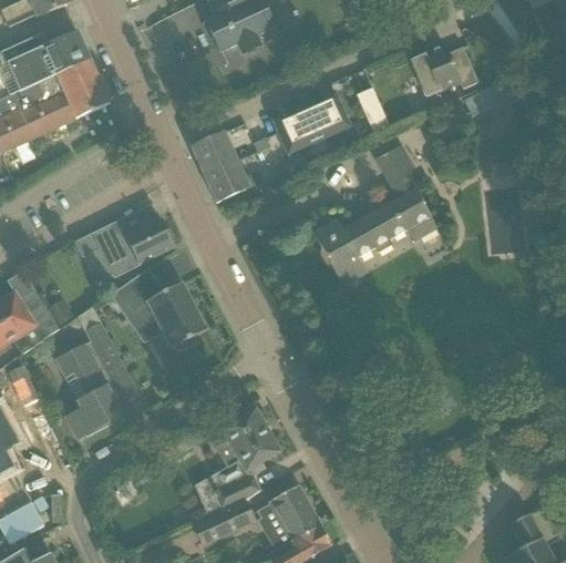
[(20,0),(1,9),(8,26),(18,22),(35,13),(37,17),(51,10),(72,0),(20,0)]
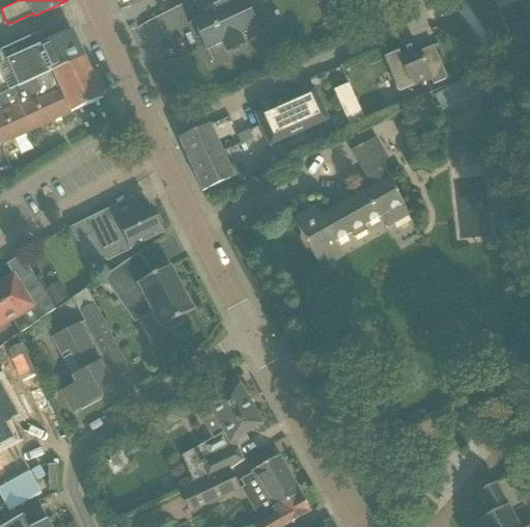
[(194,0),(200,14),(194,17),(197,24),(204,39),(207,47),(222,40),(226,51),(246,43),(241,31),(256,24),(246,2),(251,0),(194,0)]
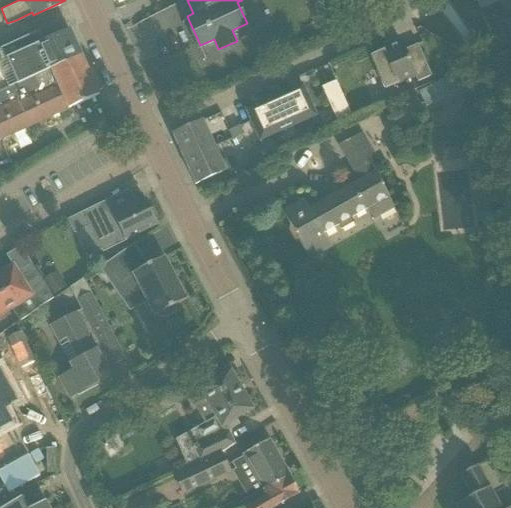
[(510,16),(503,0),(501,0),(480,10),(496,46),(510,39),(510,16)]
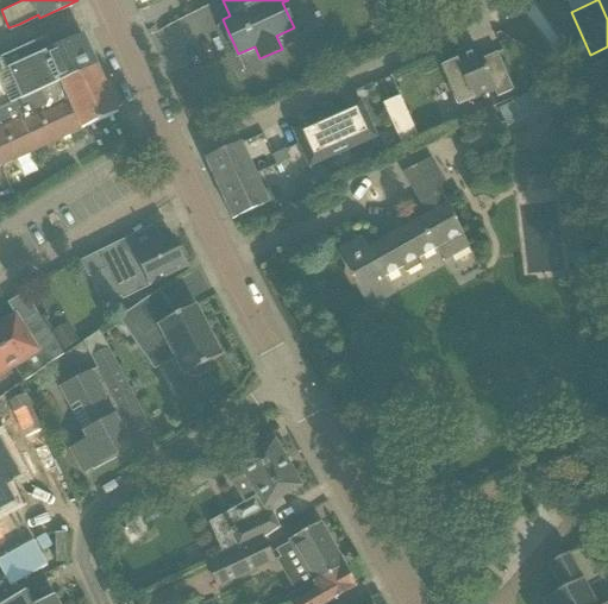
[(42,35),(0,54),(0,106),(61,79),(98,62),(85,31),(63,41),(48,48),(42,35)]
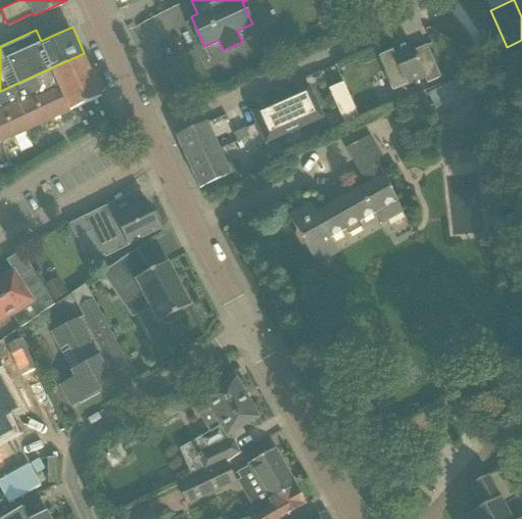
[(378,54),(393,89),(424,75),(427,82),(428,81),(441,75),(427,43),(428,43),(427,42),(414,48),(410,40),(378,54)]
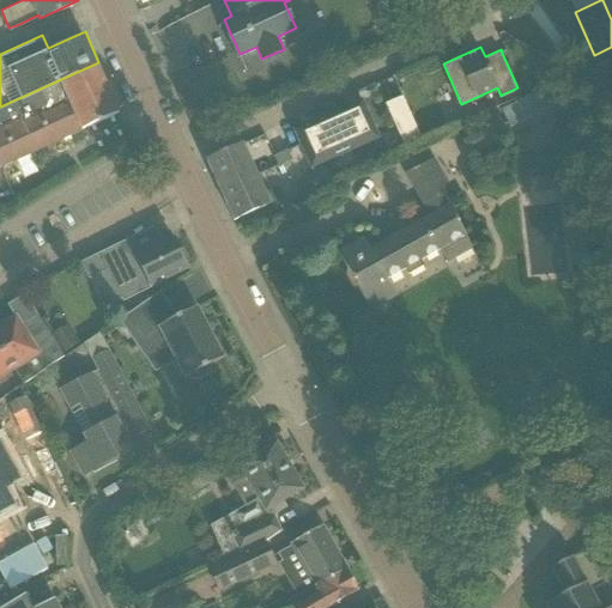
[(0,164),(0,165),(119,110),(98,62),(61,79),(0,108),(0,164)]
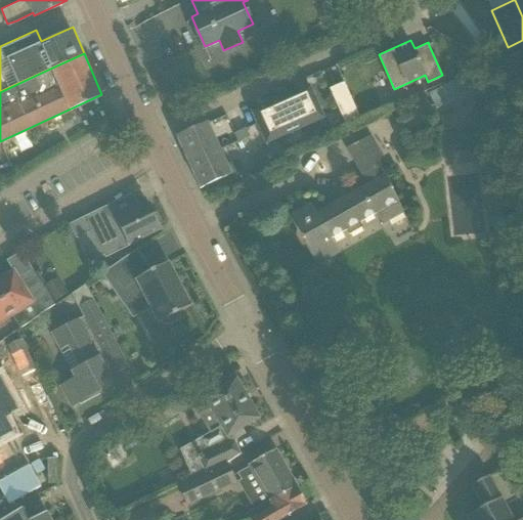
[(436,105),(480,83),(472,68),(428,90),(436,105)]
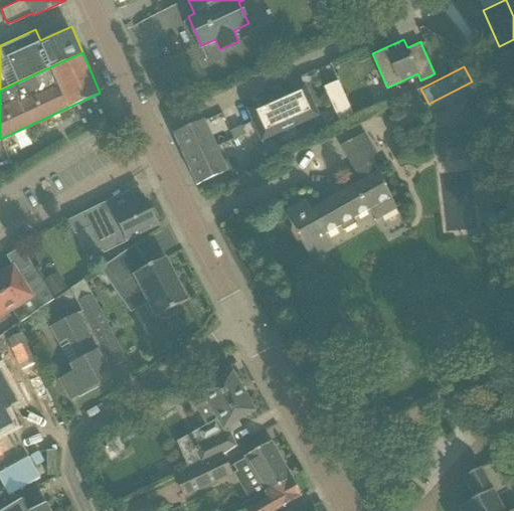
[(249,106),(265,137),(318,112),(304,81),(249,106)]
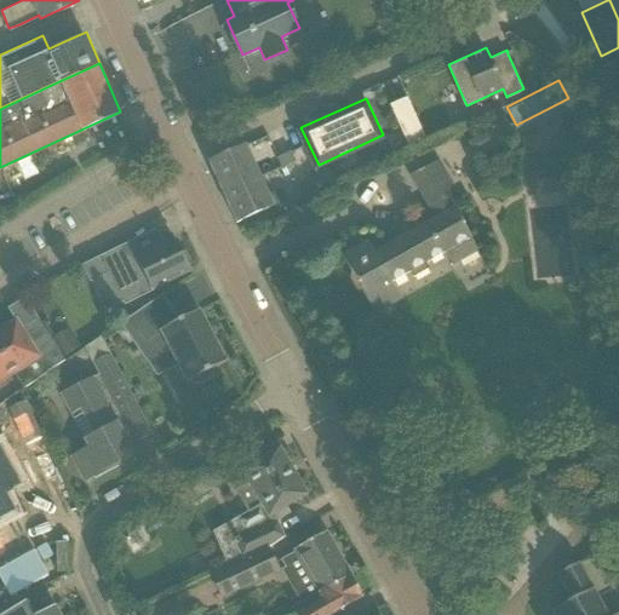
[(420,122),(402,131),(410,144),(427,136),(420,122)]
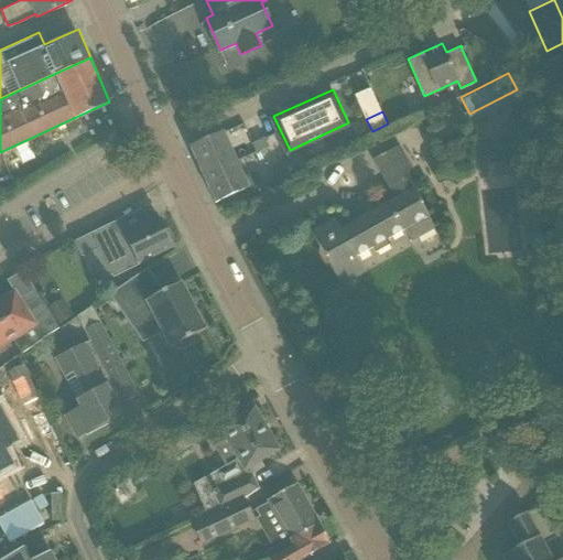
[(223,131),(191,146),(203,173),(235,158),(223,131)]
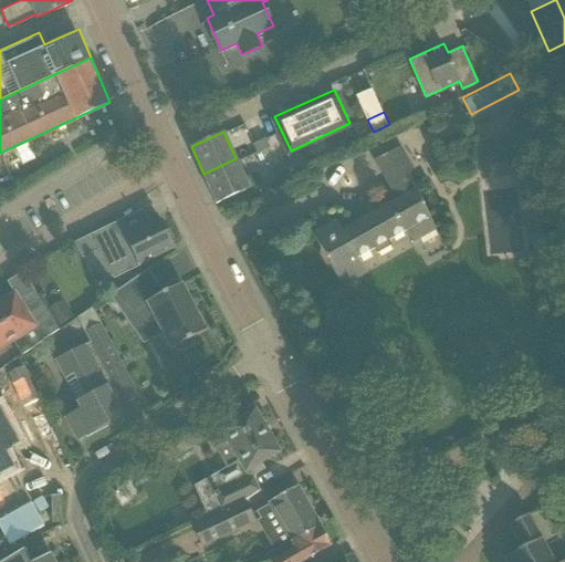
[(267,136),(253,142),(258,152),(271,146),(267,136)]
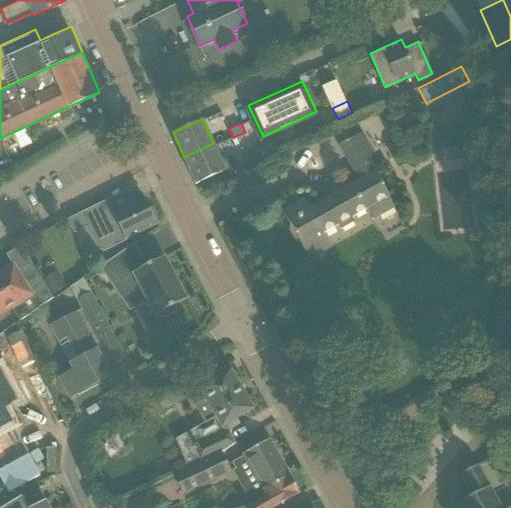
[(301,199),(283,210),(290,222),(288,228),(294,238),(301,240),(304,246),(324,235),(322,231),(339,222),(341,227),(354,220),(351,215),(368,206),(373,203),(380,214),(395,205),(389,194),(373,166),(380,161),(372,148),(362,130),(340,143),(360,179),(342,189),(332,194),(308,207),(303,198),(301,199)]
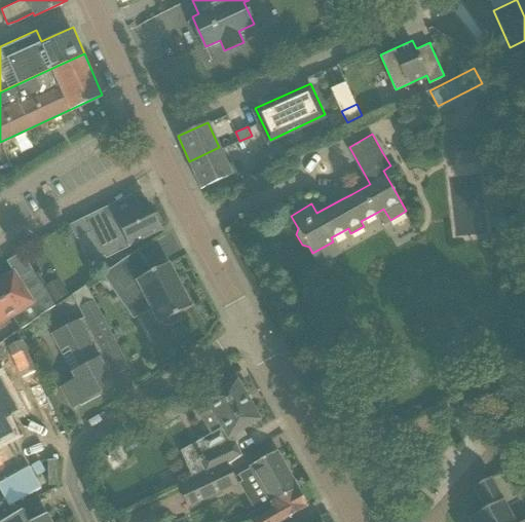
[(445,138),(457,235),(483,232),(475,159),(483,158),(480,134),(445,138)]
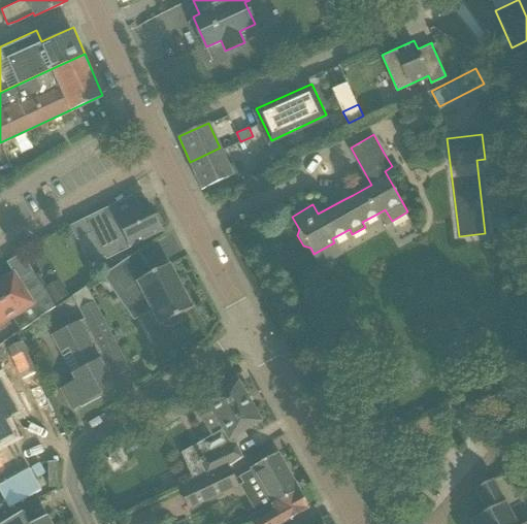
[(220,148),(190,162),(201,187),(232,173),(237,171),(234,163),(228,165),(220,148)]
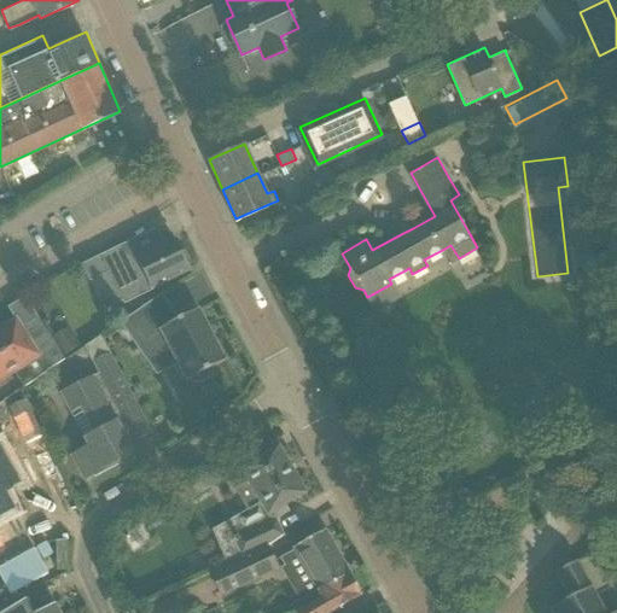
[(314,179),(301,185),(306,196),(319,190),(314,179)]
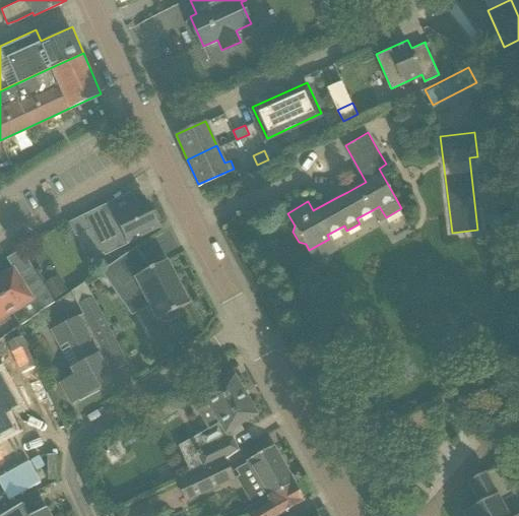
[(92,227),(106,253),(128,242),(127,240),(159,224),(146,198),(120,210),(114,198),(68,219),(75,235),(92,227)]
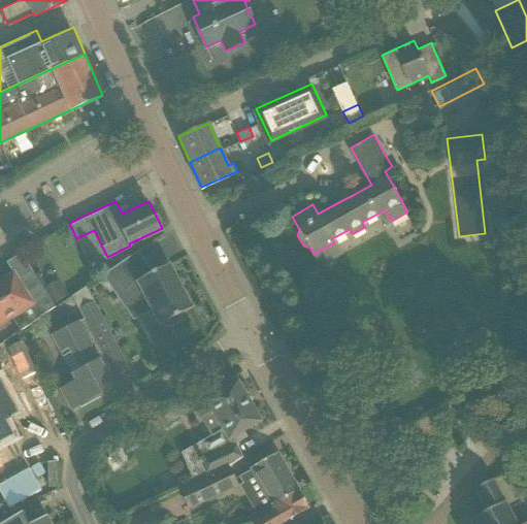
[(69,228),(62,231),(67,242),(73,239),(69,228)]
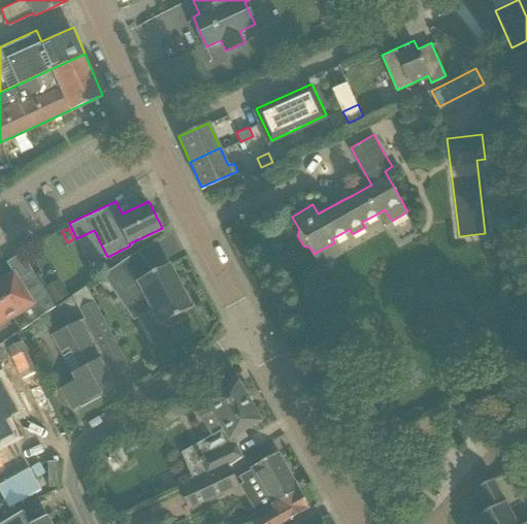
[(127,256),(97,277),(100,282),(105,277),(118,295),(129,288),(145,312),(151,309),(159,324),(162,322),(163,323),(164,323),(166,324),(168,324),(170,324),(171,324),(174,324),(176,322),(178,321),(179,320),(180,318),(182,317),(182,315),(182,313),(182,310),(192,305),(176,277),(168,261),(153,269),(141,276),(127,256)]
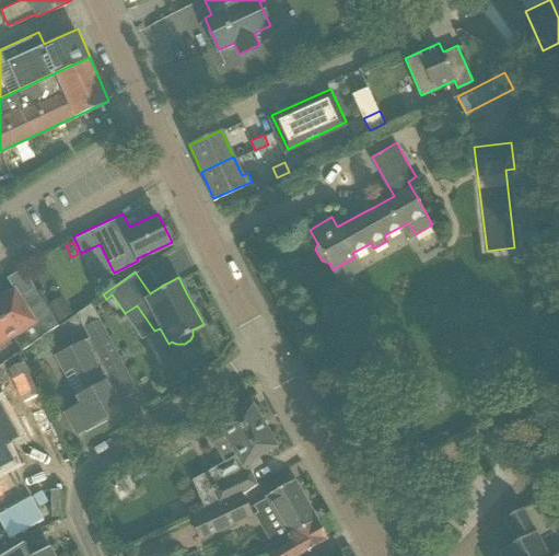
[(0,340),(13,334),(22,348),(43,335),(43,334),(59,323),(46,304),(35,285),(19,294),(14,287),(0,296),(0,340)]
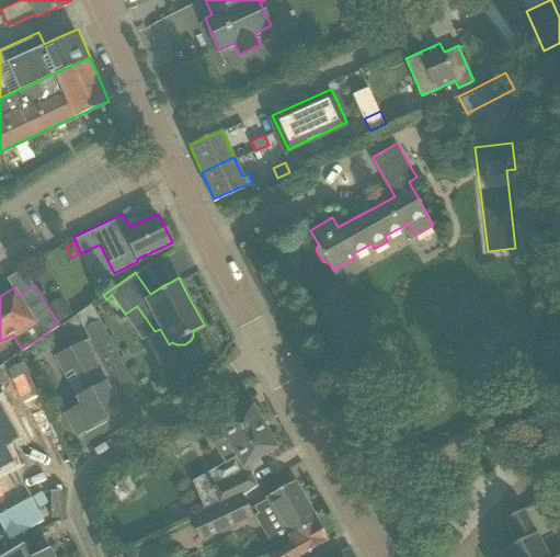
[(66,411),(77,432),(121,409),(114,397),(121,394),(113,378),(127,371),(137,390),(138,390),(91,303),(77,311),(91,340),(86,343),(83,339),(56,354),(65,372),(72,368),(86,391),(78,396),(81,402),(66,411)]
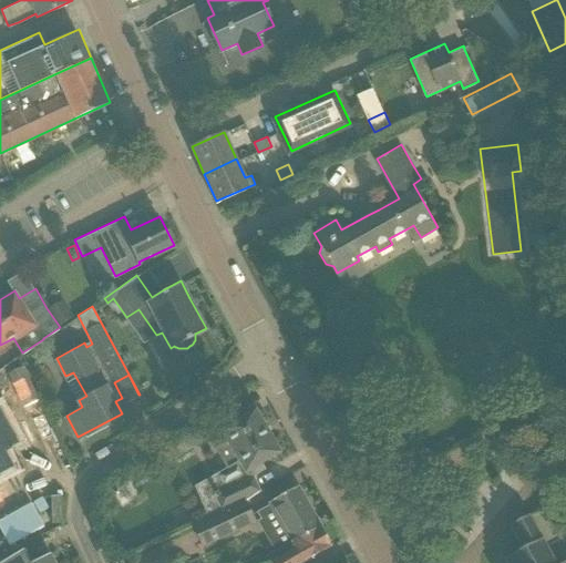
[(24,364),(9,371),(13,382),(30,375),(24,364)]
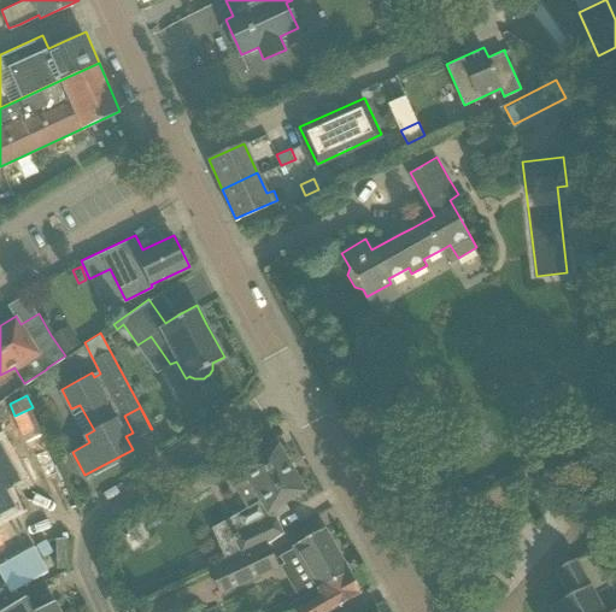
[(230,554),(226,557),(228,562),(267,543),(265,541),(275,536),(285,531),(276,516),(289,508),(286,502),(306,490),(277,441),(239,464),(245,477),(236,482),(244,496),(248,506),(235,513),(242,527),(233,531),(239,546),(229,551),(230,554)]
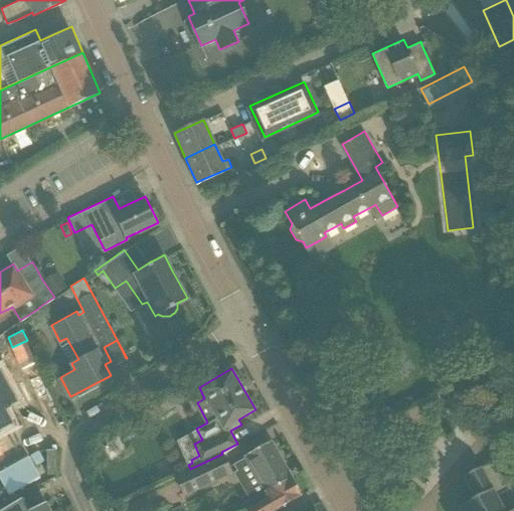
[(0,427),(11,421),(6,411),(3,413),(0,407),(3,406),(6,404),(0,392),(10,388),(0,369),(0,427)]
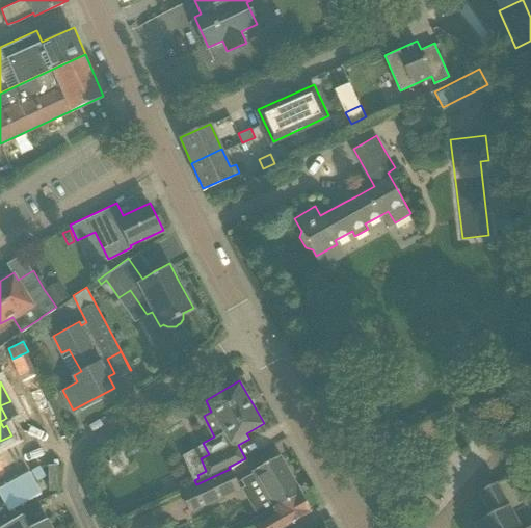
[(530,432),(525,436),(530,446),(530,524),(523,527),(497,480),(478,491),(490,512),(473,522),(476,527),(530,527),(530,432)]
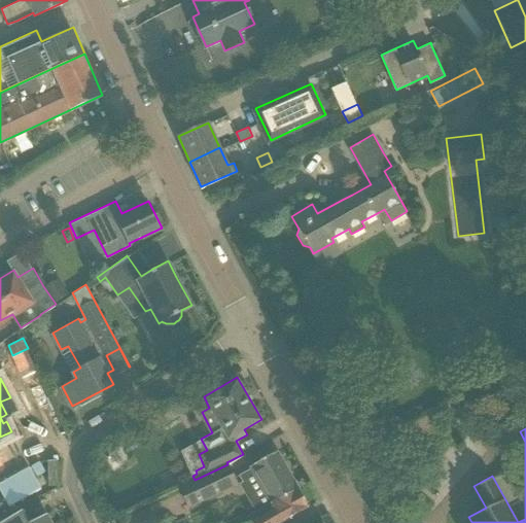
[(251,467),(240,474),(244,480),(247,486),(258,480),(271,501),(272,503),(297,487),(277,449),(258,459),(250,464),(251,467)]
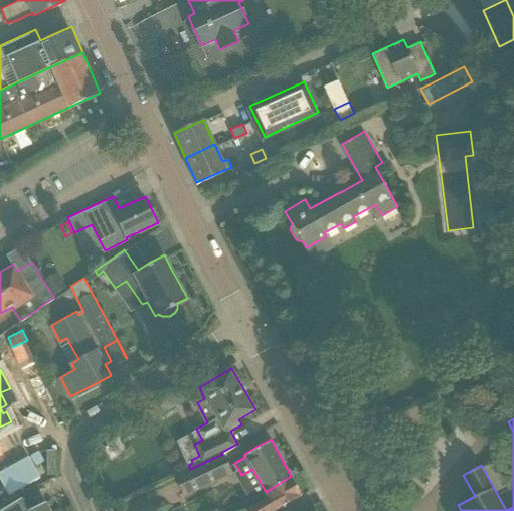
[(176,476),(184,493),(230,471),(222,454),(190,469),(176,476)]
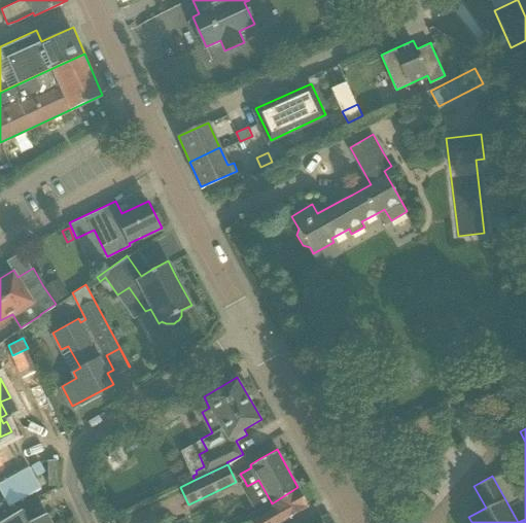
[(254,520),(252,521),(253,522),(275,522),(289,515),(308,504),(297,487),(272,503),(271,501),(269,503),(272,510),(254,520)]
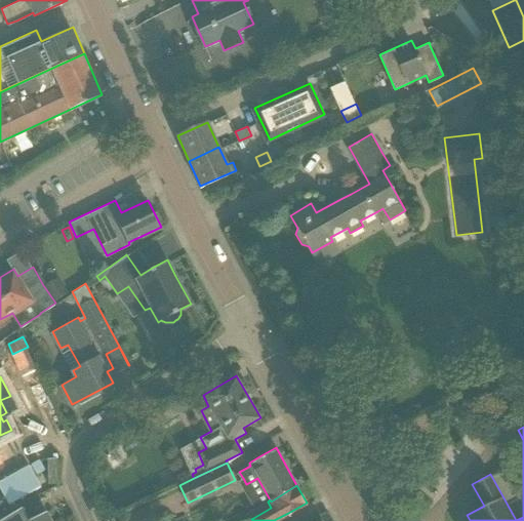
[(267,501),(248,511),(253,518),(271,508),(268,502),(267,501)]
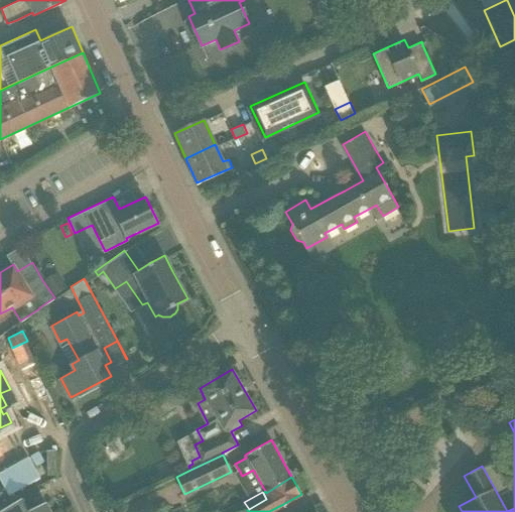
[(0,509),(0,511),(50,511),(45,502),(27,511),(21,498),(3,508),(0,509)]
